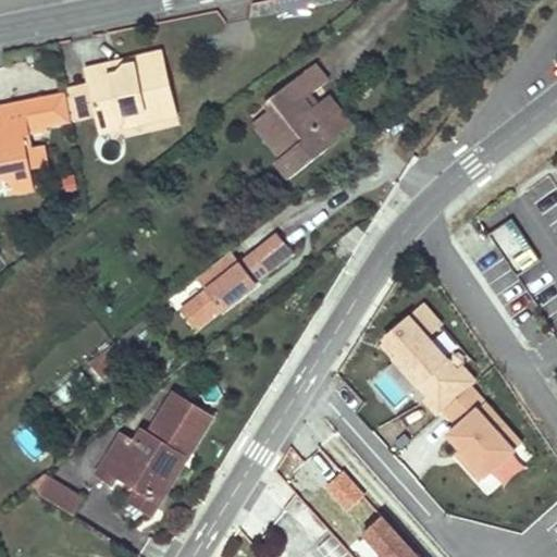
[(161,57),(107,69),(110,79),(120,77),(125,83),(130,77),(128,71),(163,63),(161,57)]
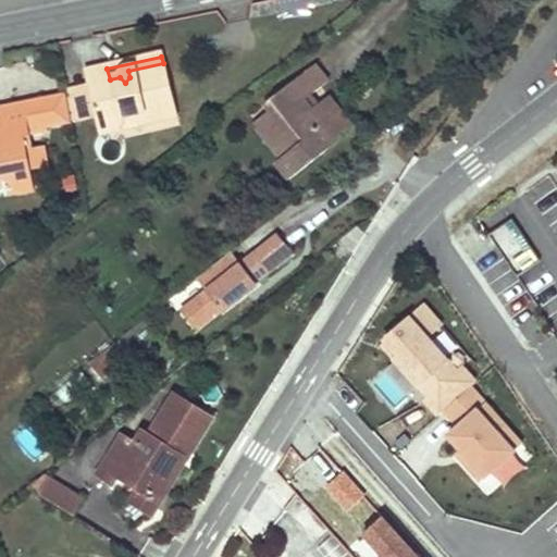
[(107,69),(86,73),(99,135),(118,132),(124,116),(146,112),(159,122),(176,119),(163,63),(128,71),(130,77),(125,83),(120,77),(110,79),(107,69)]
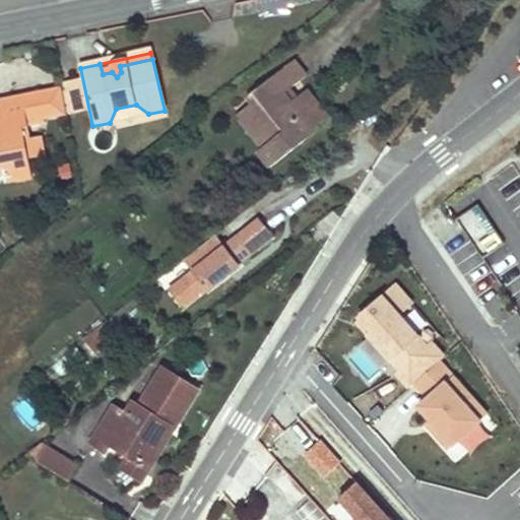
[(329,119),(317,103),(304,87),(280,106),(275,100),(306,76),(293,59),(247,95),(251,102),(259,111),(251,118),(268,141),(260,147),(258,149),(270,166),(329,119)]
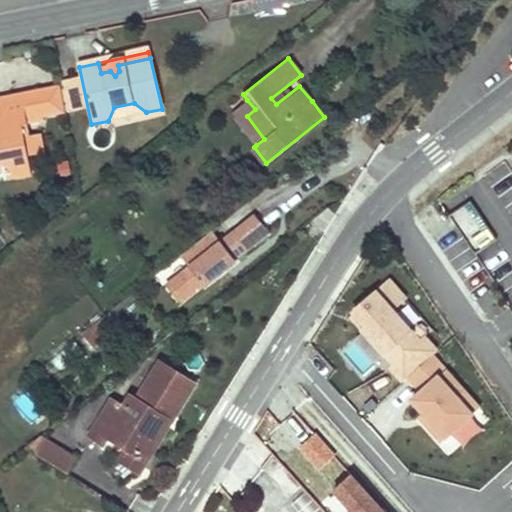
[(24,96),(29,125),(61,118),(55,89),(24,96)]
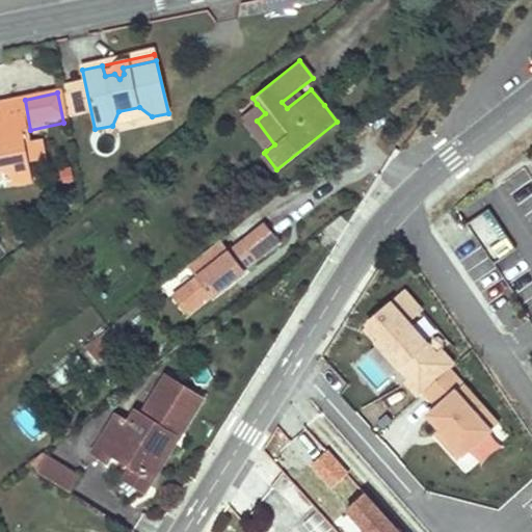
[(30,130),(25,100),(0,104),(0,171),(10,170),(32,166),(25,131),(30,130)]
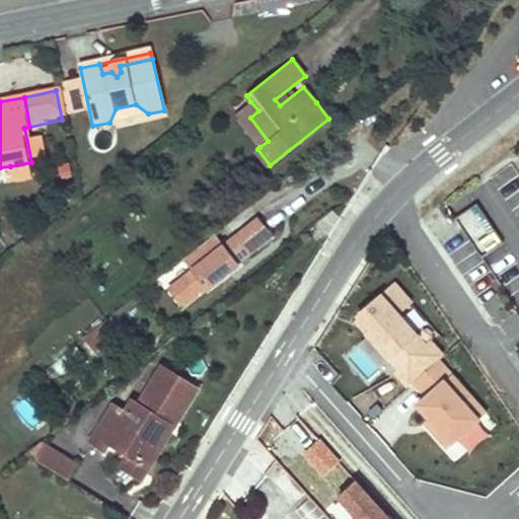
[(250,118),(258,110),(250,101),(234,114),(260,147),(268,141),(250,118)]
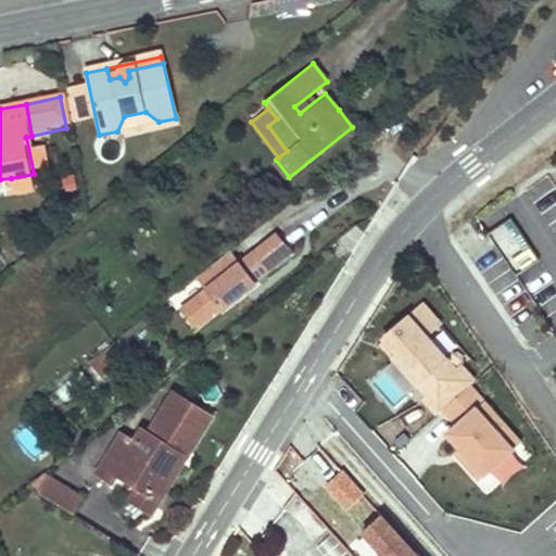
[(117,131),(159,122),(146,112),(124,116),(117,131)]
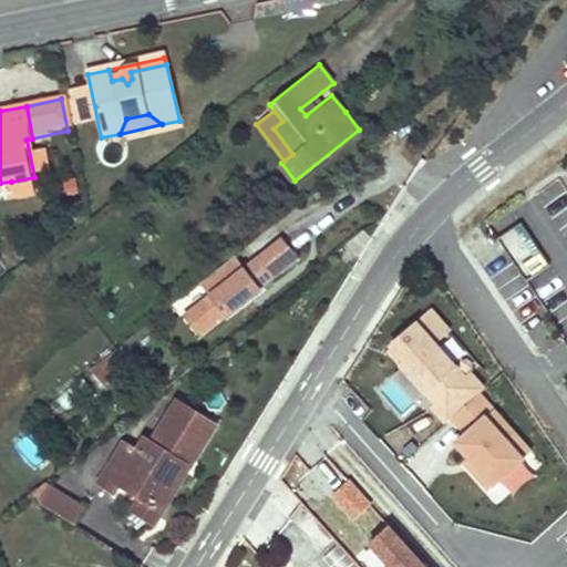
[(14,197),(37,194),(34,177),(11,182),(14,197)]
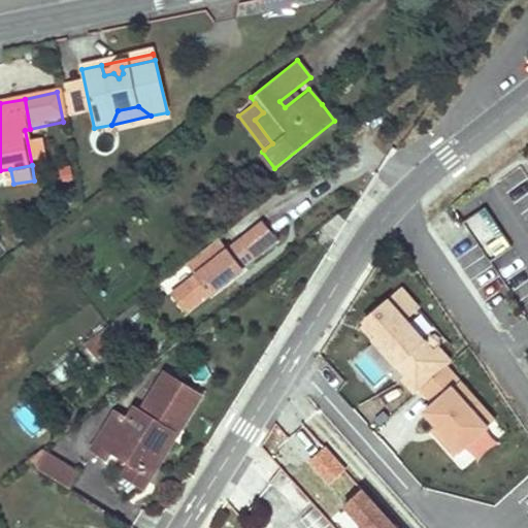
[(509,244),(483,205),(461,221),(488,260),(509,244)]
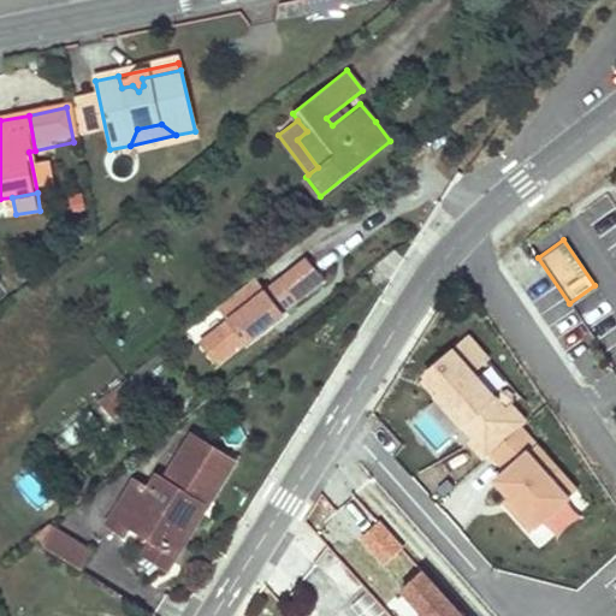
[(264,288),(256,277),(218,308),(226,319),(199,342),(215,363),(243,342),(246,344),(252,339),(279,318),(284,313),(283,311),(286,308),(321,279),(314,270),(304,258),(264,288)]
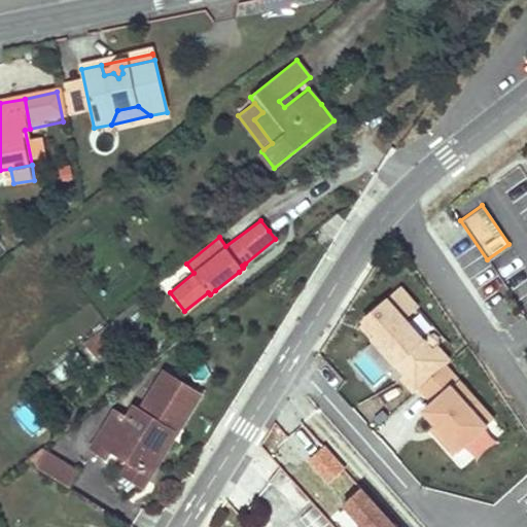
[(420,384),(445,362),(450,357),(437,343),(431,348),(406,319),(420,306),(402,286),(361,322),(363,324),(359,328),(402,378),(400,379),(412,391),(420,384)]
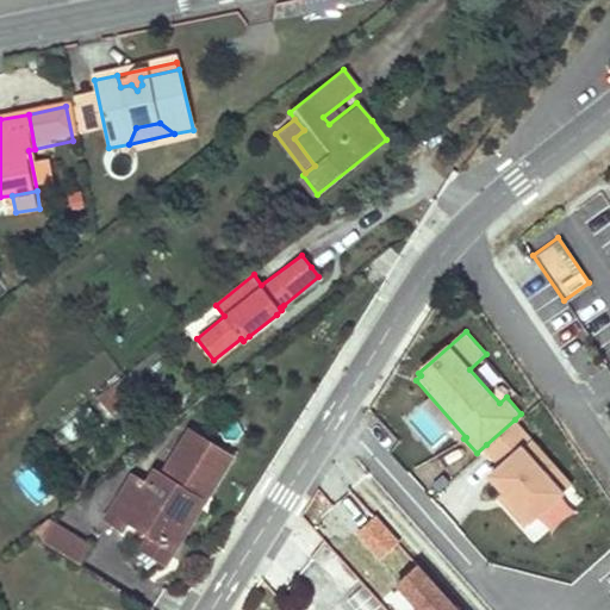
[(135,399),(120,379),(97,396),(111,416),(135,399)]
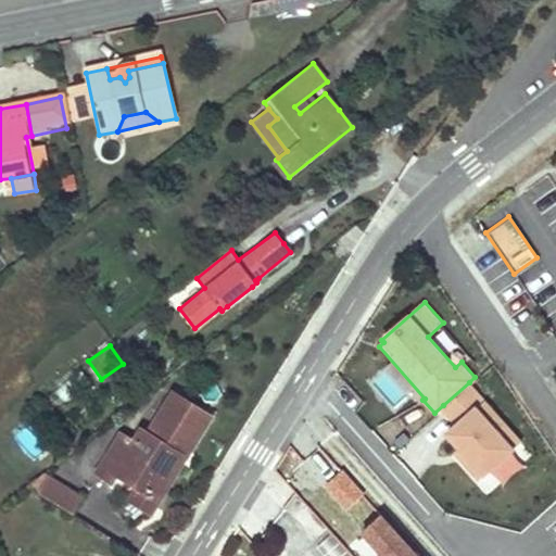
[(520,440),(469,382),(443,405),(457,421),(447,431),(467,452),(462,457),(479,477),(520,440)]
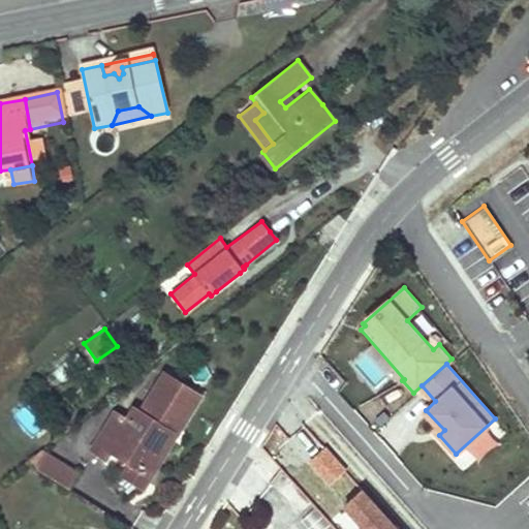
[(175,436),(200,396),(166,374),(142,412),(136,409),(129,419),(116,412),(92,447),(106,457),(111,448),(131,462),(147,471),(170,434),(175,436)]
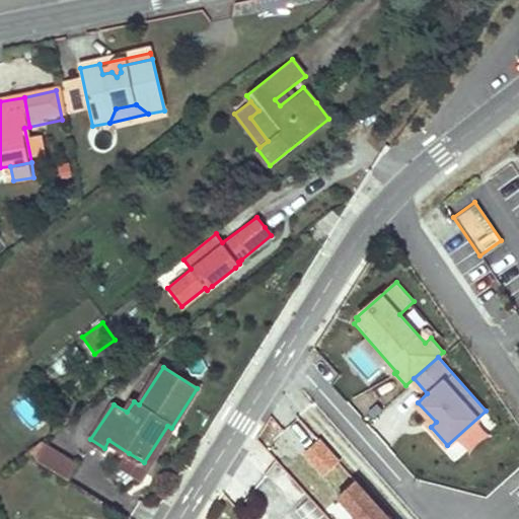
[(122,466),(141,477),(171,428),(167,426),(144,462),(129,453),(122,466)]
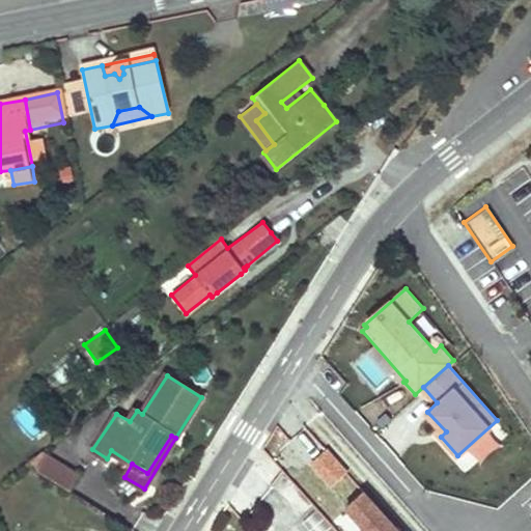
[(344,472),(324,449),(310,460),(331,484),(344,472)]
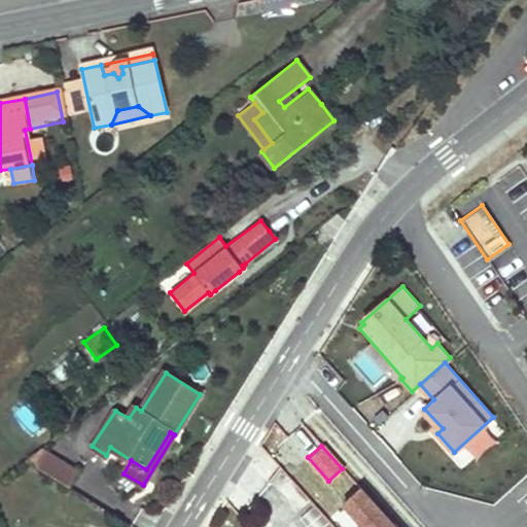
[(27,460),(45,470),(55,458),(41,449),(27,460)]
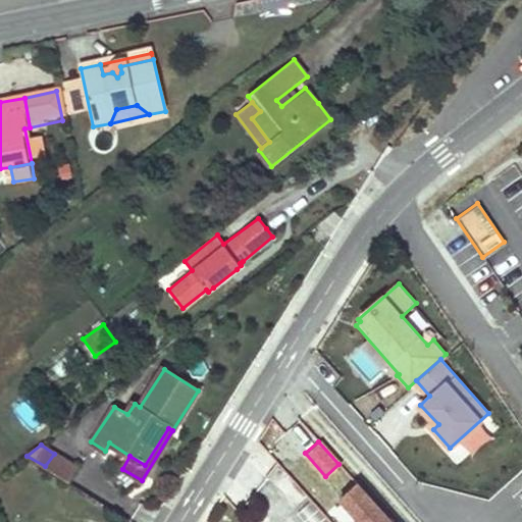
[(68,463),(54,454),(45,466),(62,478),(68,463)]
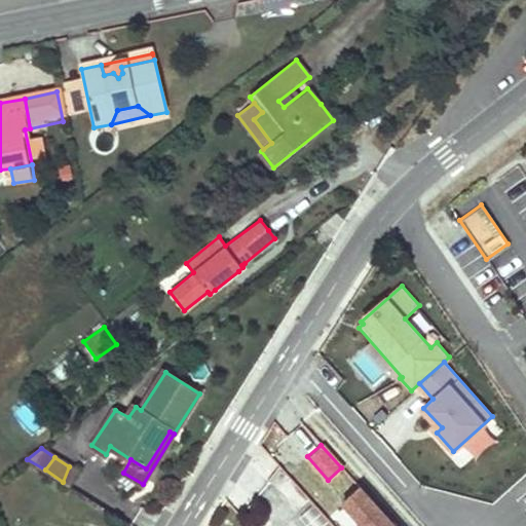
[(75,471),(69,466),(63,482),(66,484),(75,471)]
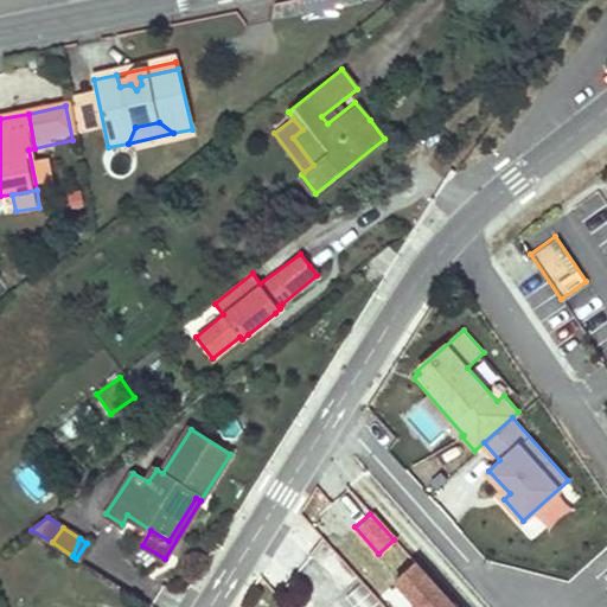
[(453,606),(454,606),(414,562),(394,580),(416,605),(414,606),(453,606)]
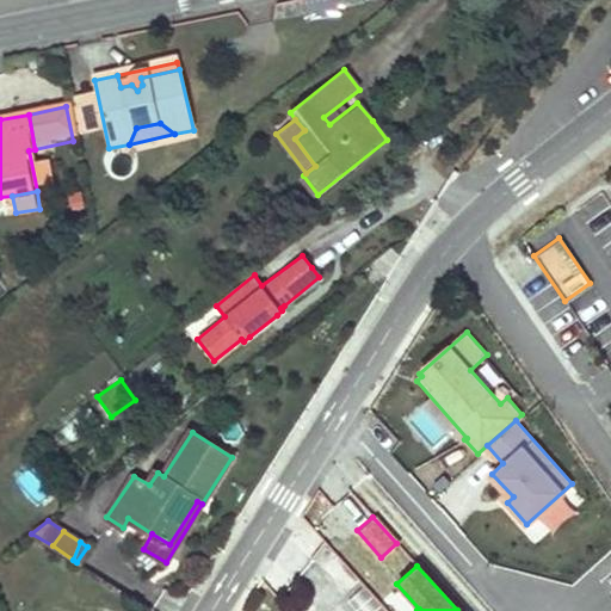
[(362,610),(382,610),(370,591),(356,598),(362,610)]
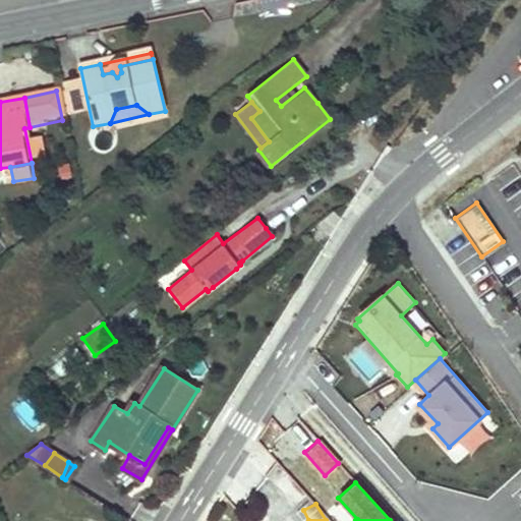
All buildings are outlined.
